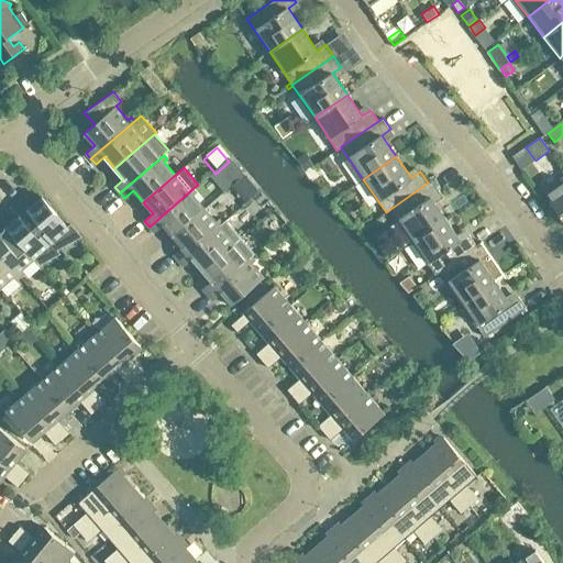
[(562,177),(543,191),(562,219),(562,177)]
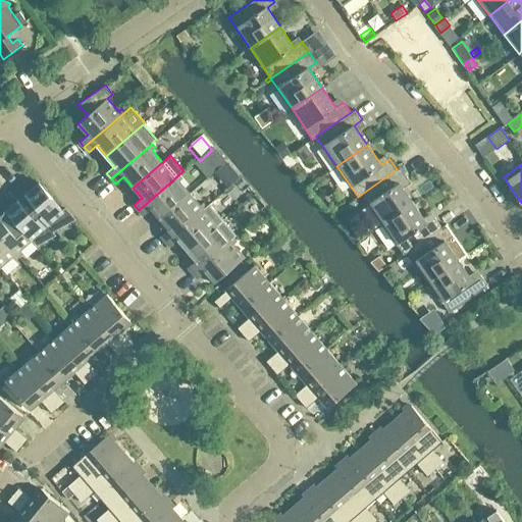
[(413,203),(400,183),(408,177),(401,166),(397,169),(362,194),(382,223),(413,203)]
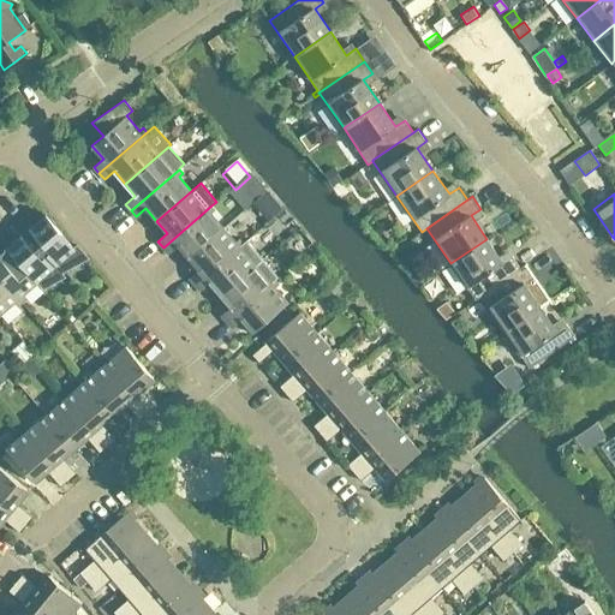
[(189,258),(224,228),(212,214),(215,210),(212,206),(163,248),(168,254),(178,245),(189,258)]
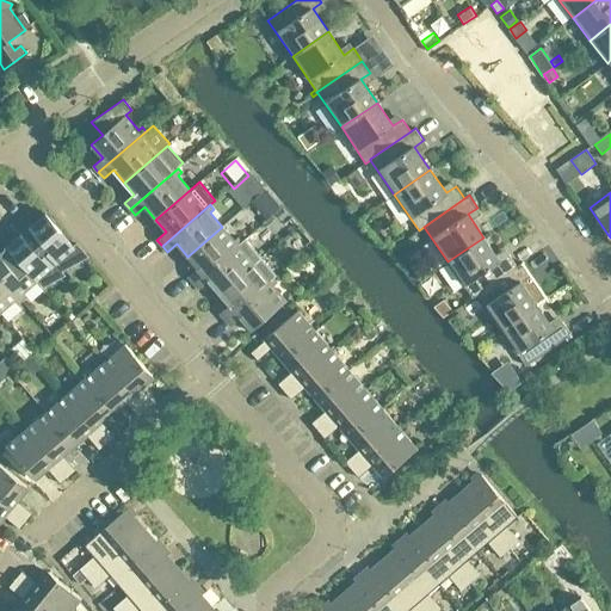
[(282,207),(276,211),(282,218),(288,214),(282,207)]
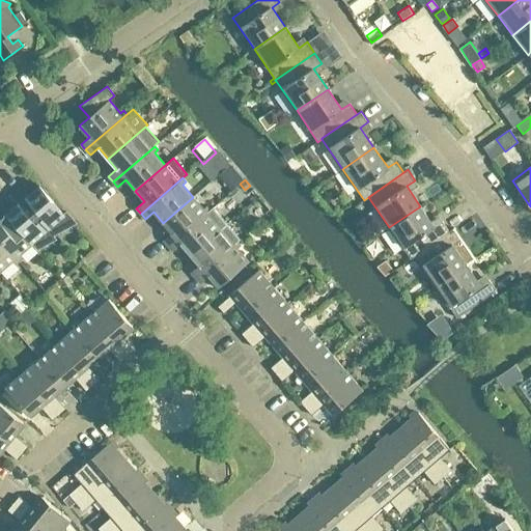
[(63,214),(39,186),(28,195),(21,188),(16,192),(53,235),(54,235),(77,223),(66,212),(63,214)]
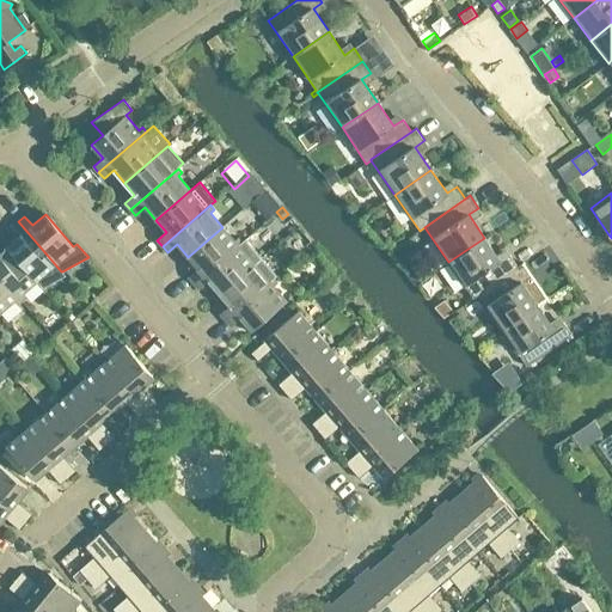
[(61,271),(18,221),(12,227),(19,236),(7,246),(37,281),(38,281),(43,288),(66,275),(62,271),(61,271)]
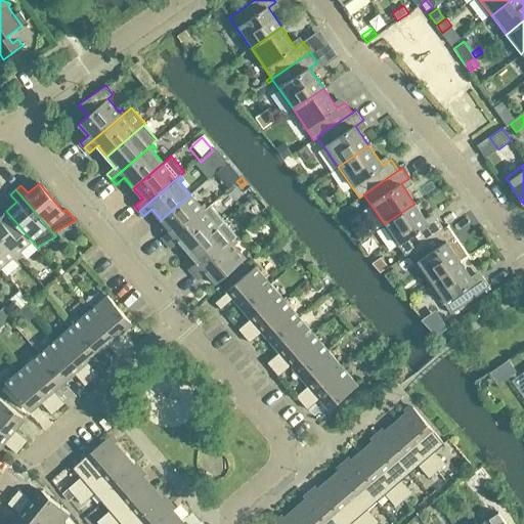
[(166,243),(207,207),(204,204),(201,206),(190,194),(161,220),(170,230),(162,237),(166,243)]
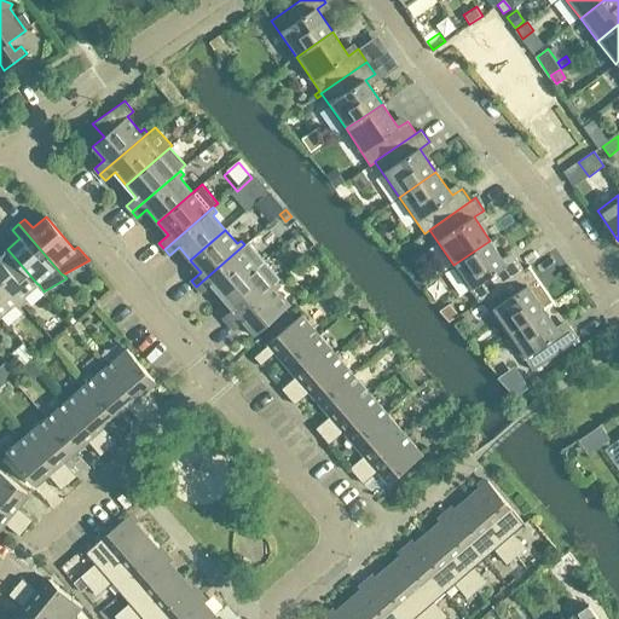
[(524,270),(515,258),(505,264),(490,241),(453,265),(479,302),(484,299),(484,298),(524,270)]
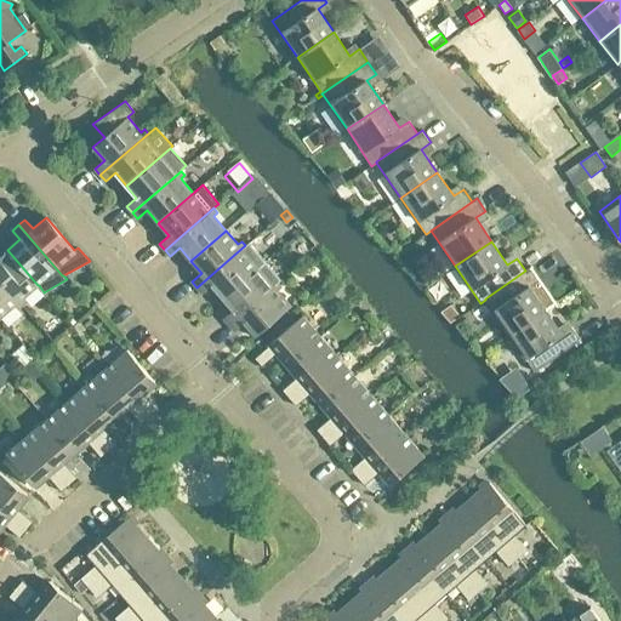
[(223,297),(265,262),(249,243),(245,245),(197,288),(203,294),(212,285),(223,297)]
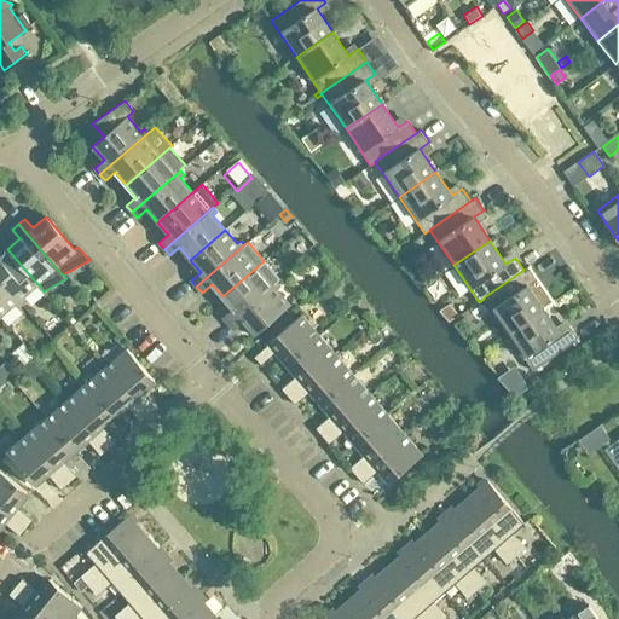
[(38,284),(7,249),(0,255),(0,278),(22,304),(27,300),(23,296),(38,284)]
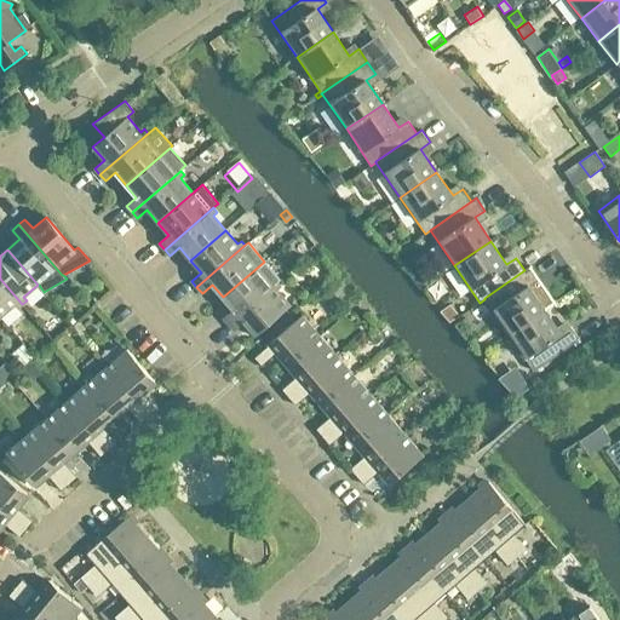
[(229,325),(277,282),(280,280),(264,262),(223,297),(233,310),(223,319),(229,325)]
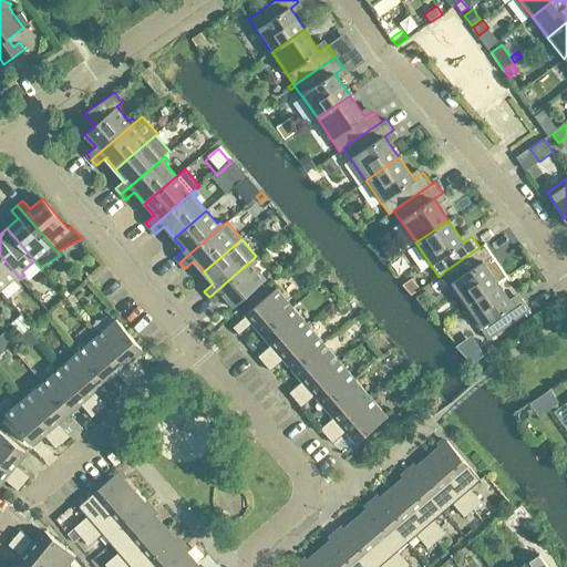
[(465,306),(498,282),(507,277),(484,244),(480,247),(443,272),(443,274),(465,306)]
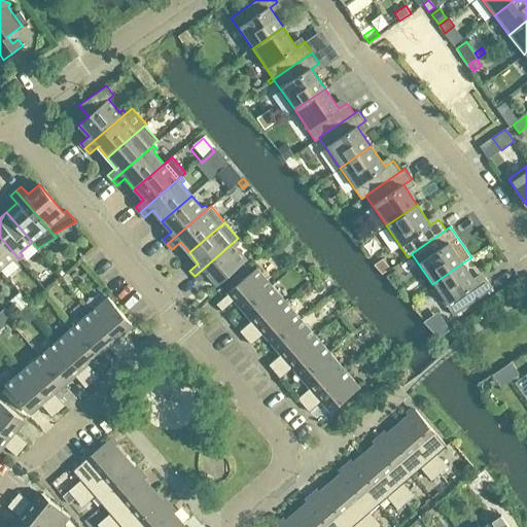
[(19,258),(0,237),(0,269),(0,270),(12,259),(15,262),(19,258)]
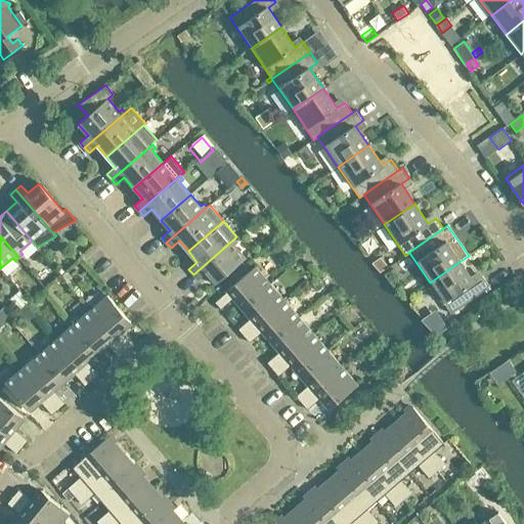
[(216,284),(246,258),(234,245),(237,243),(234,238),(193,274),(198,279),(206,272),(216,284)]
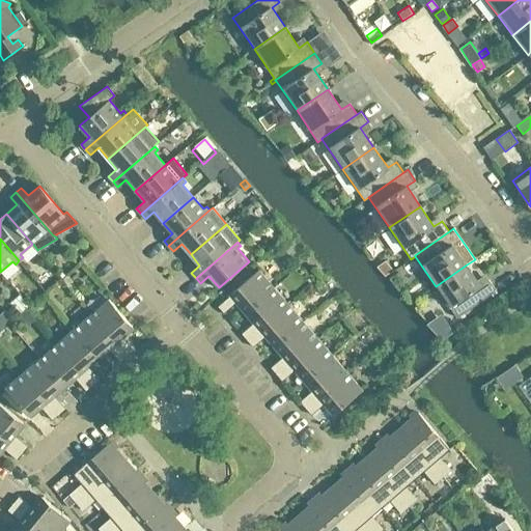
[(497,290),(488,279),(480,285),(467,264),(436,286),(457,317),(497,290)]
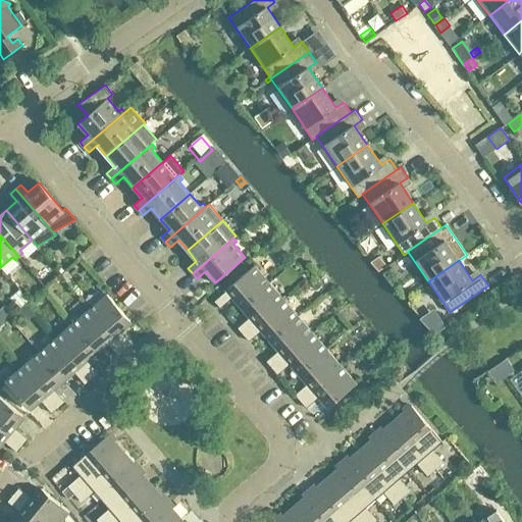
[(242,305),(269,281),(254,265),(227,289),(228,289),(214,301),(220,308),(233,296),(242,305)]
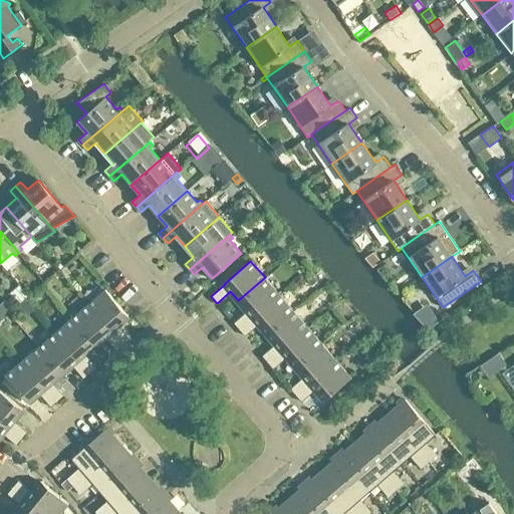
[(239,328),(279,294),(265,277),(238,300),(247,311),(234,322),(239,328)]
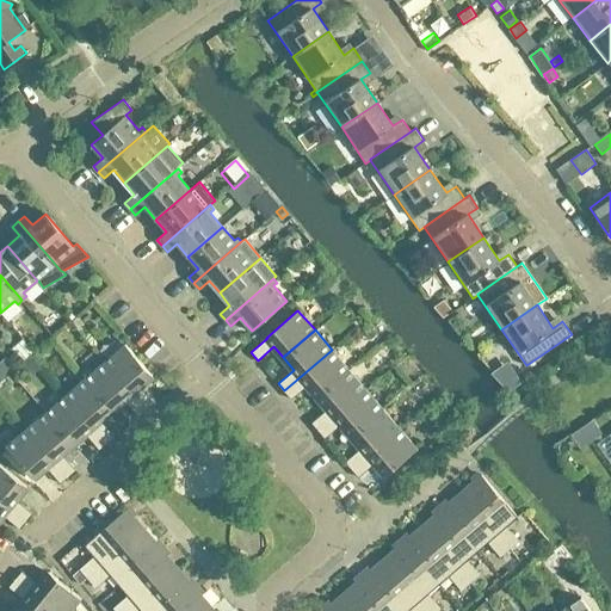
[(153,376),(125,344),(105,360),(147,409),(154,402),(140,387),(153,376)]
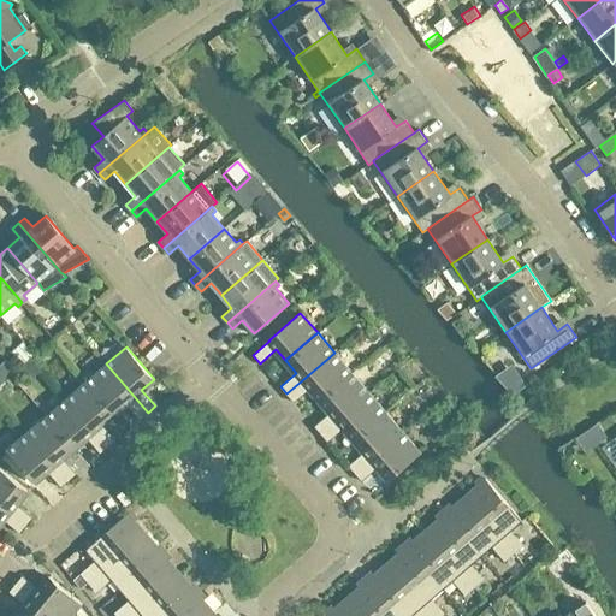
[(320,400),(351,372),(335,353),(286,394),(294,402),(309,389),(320,400)]
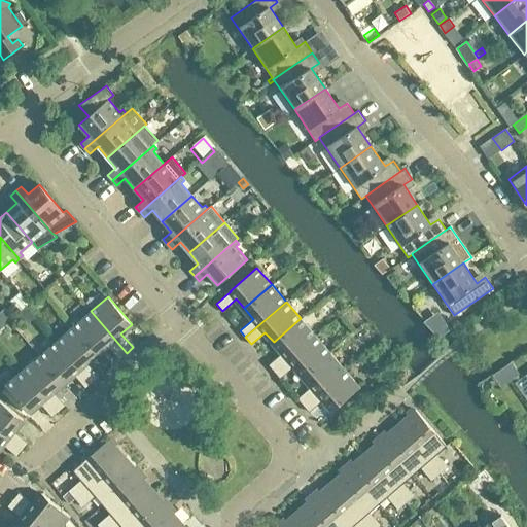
[(27,307),(23,310),(31,319),(35,316),(27,307)]
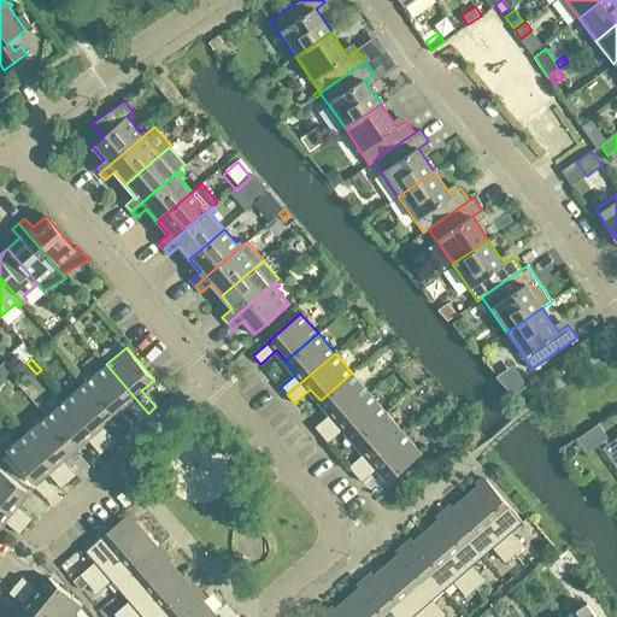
[(148,413),(106,364),(87,382),(113,413),(125,404),(140,419),(148,413)]
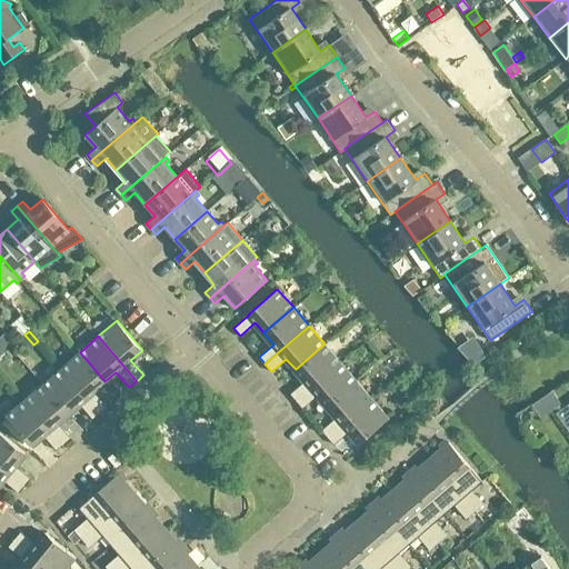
[(0,368),(5,373),(19,361),(1,340),(0,341),(0,368)]
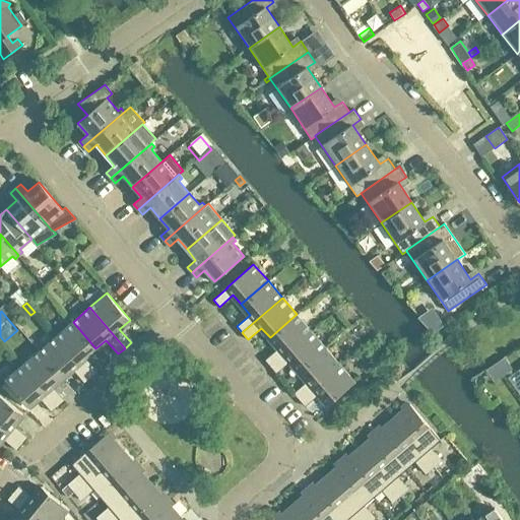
[(271,367),(312,331),(297,314),(270,337),(279,347),(265,360),(271,367)]
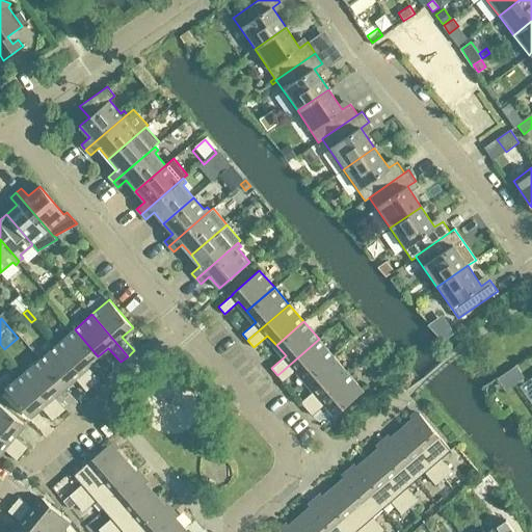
[(450,326),(437,335),(441,339),(443,341),(454,333),(453,330),(450,326)]
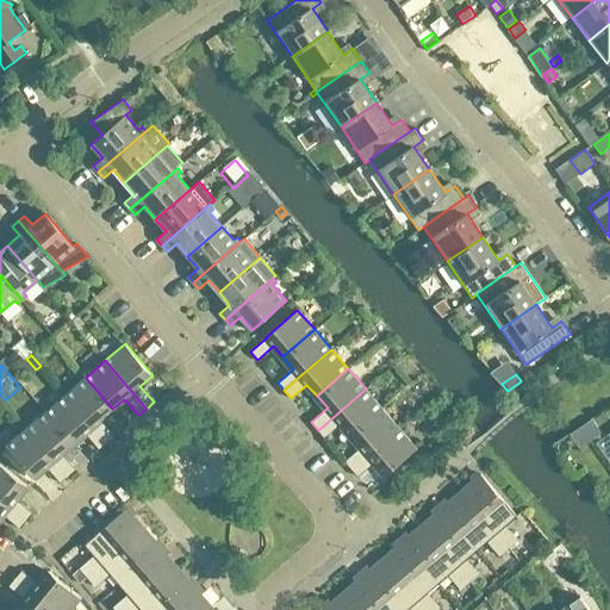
[(112,409),(86,378),(66,394),(107,442),(114,436),(100,419),(112,409)]
